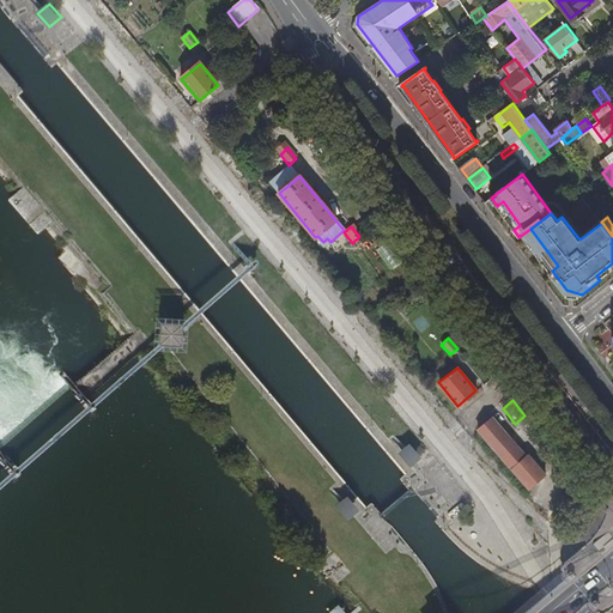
[(497,413),(492,417),(515,445),(520,441),(497,413)]
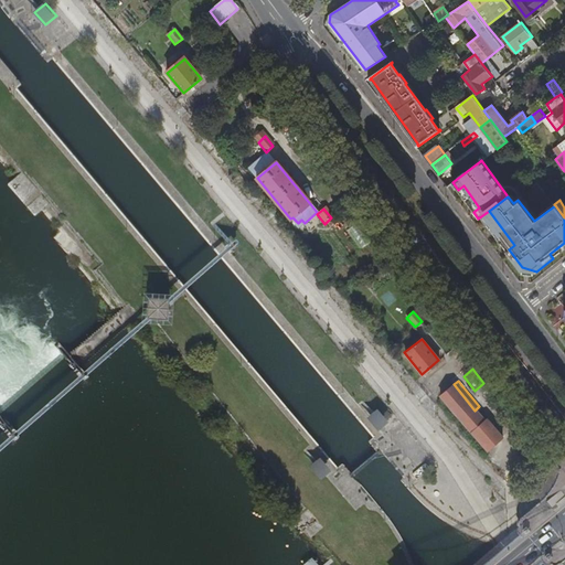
[(475,411),(454,384),(440,395),(487,449),(502,438),(487,418),(483,420),(475,411)]
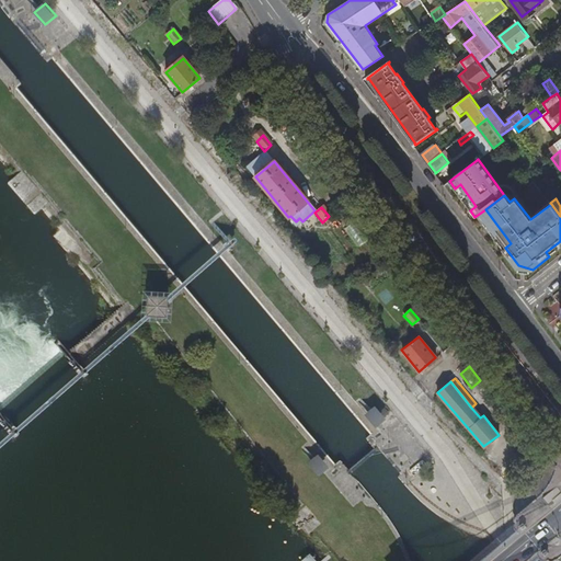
[(378,426),(387,419),(376,407),(367,414),(378,426)]
